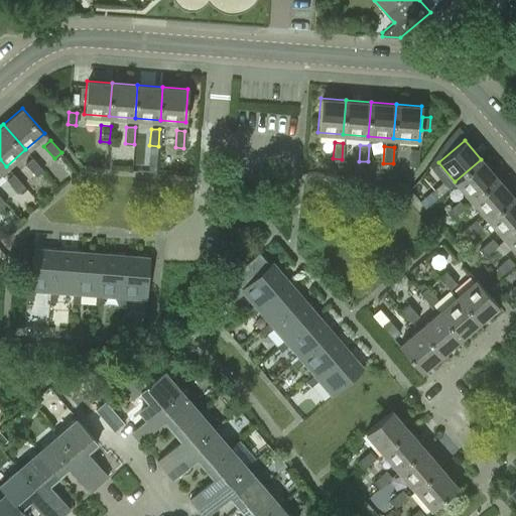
[(417,165),(418,149),(410,148),(408,164),(417,165)]
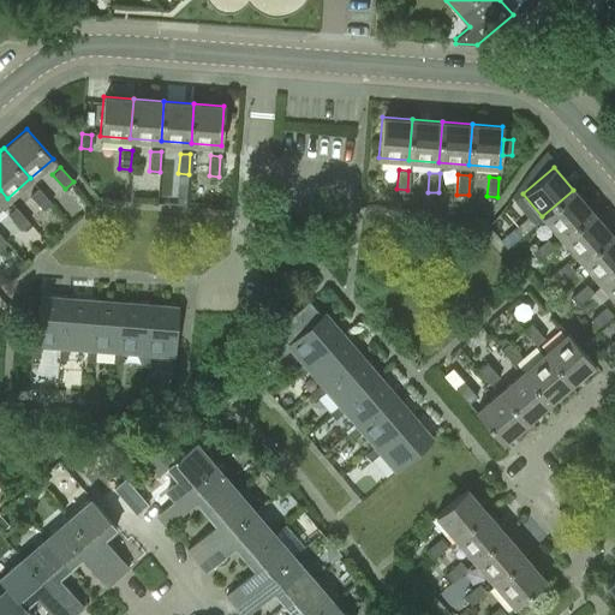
[(43,209),(52,202),(39,186),(30,193),(43,209)]
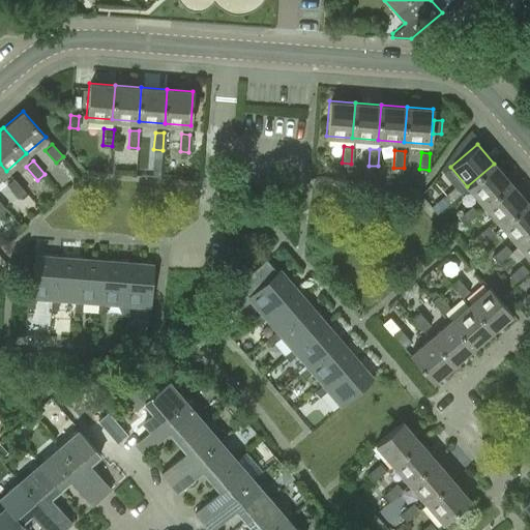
[(483,206),(510,183),(494,164),(467,186),(483,206)]
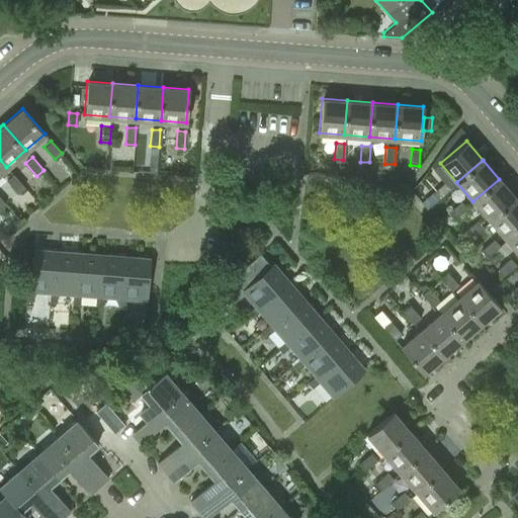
[(17,192),(24,186),(13,174),(6,180),(17,192)]
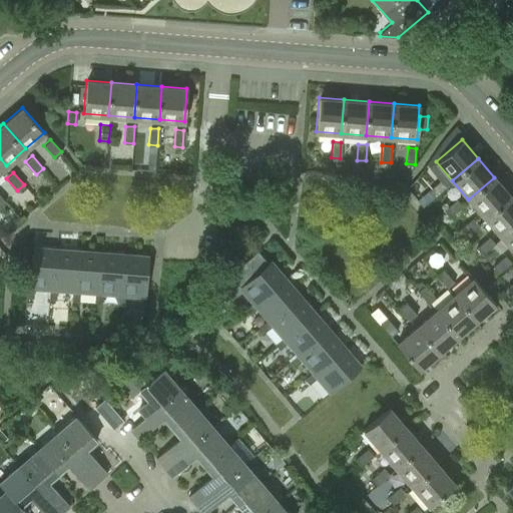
[(485,218),(510,196),(494,177),(468,199),(485,218)]
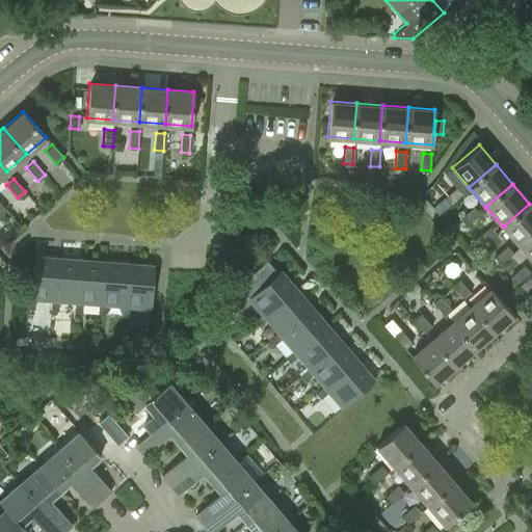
[(450,205),(462,193),(456,186),(444,197),(450,205)]
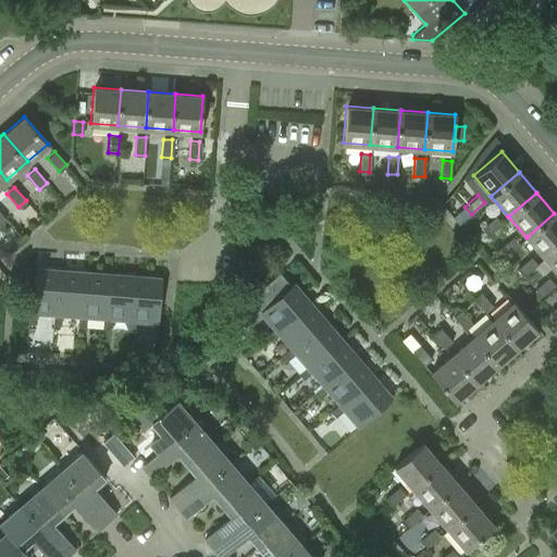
[(544,258),(556,246),(556,215),(554,213),(527,237),(544,258)]
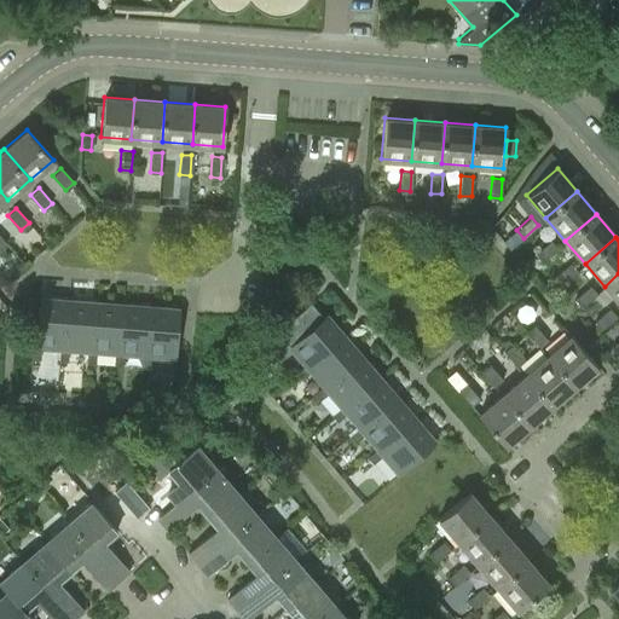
[(543,260),(557,248),(551,239),(536,253),(543,260)]
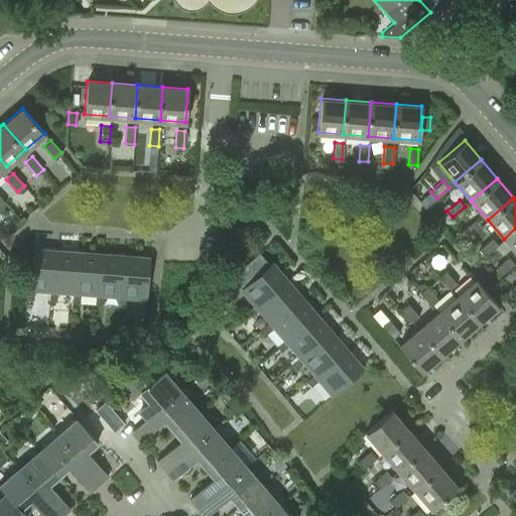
[(469,236),(482,225),(476,219),(463,229),(469,236)]
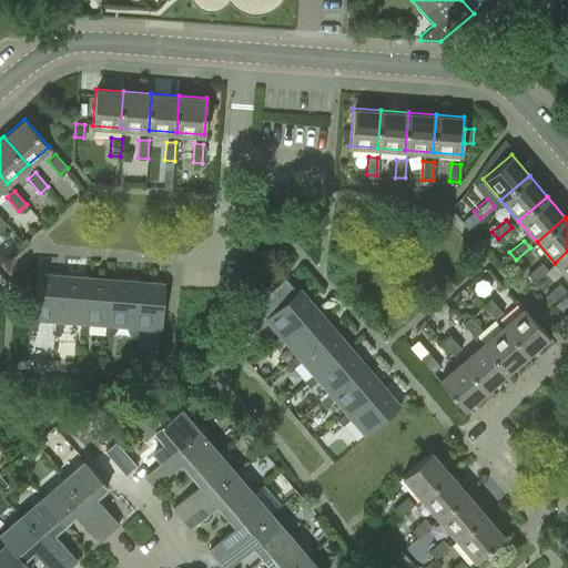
[(567,279),(567,251),(555,263),(567,279)]
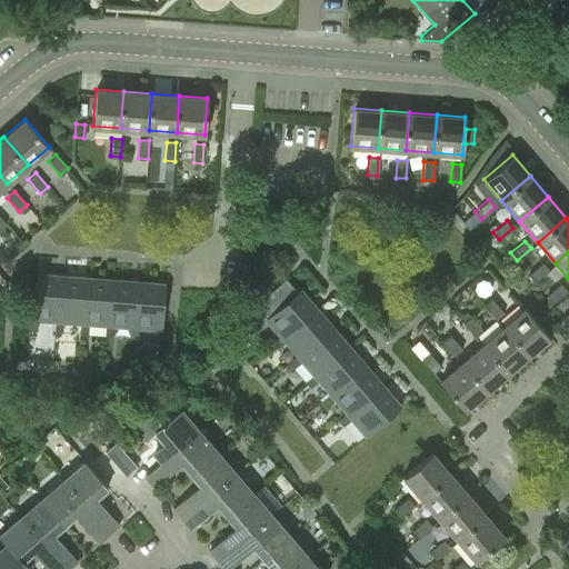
[(536,281),(549,269),(542,261),(528,273),(536,281)]
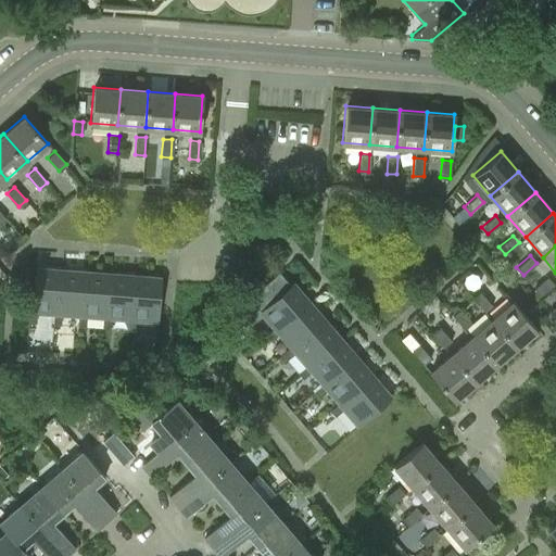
[(53,314),(57,270),(36,269),(33,311),(29,311),(28,323),(36,324),(37,313),(53,314)]
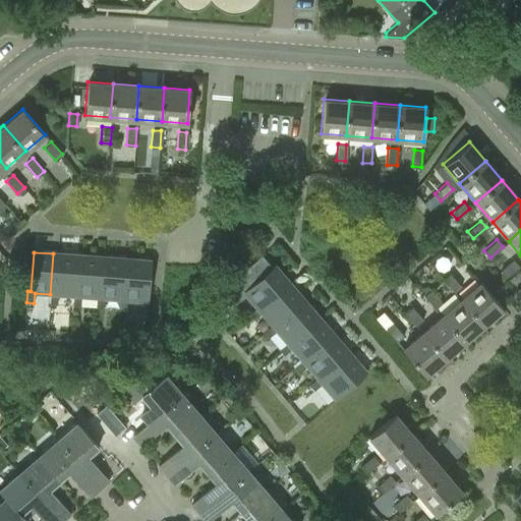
[(73,296),(75,255),(53,253),(50,294),(49,304),(56,304),(57,295),(73,296)]
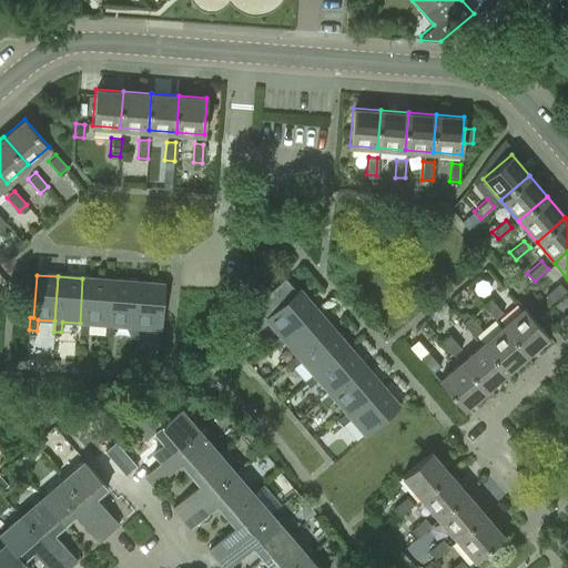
[(104,324),(108,281),(82,279),(80,323),(79,333),(87,334),(88,323),(104,324)]
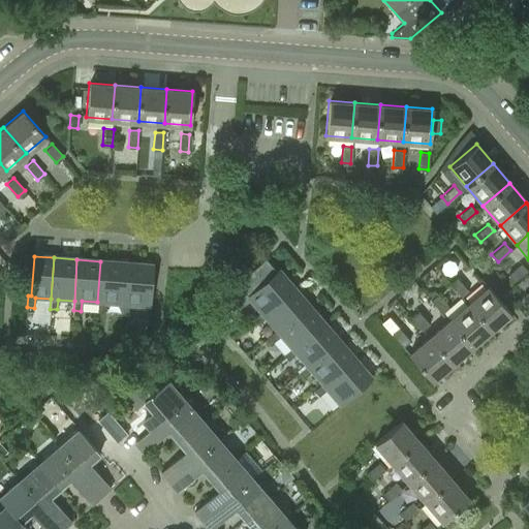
[(279,270),(275,272),(266,260),(224,294),(237,310),(249,300),(260,312),(291,285),(279,270)]
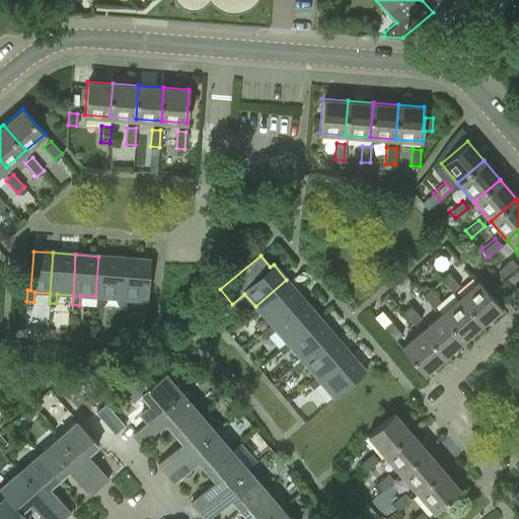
[(120,298),(123,257),(98,256),(95,296),(95,306),(102,307),(103,297),(120,298)]
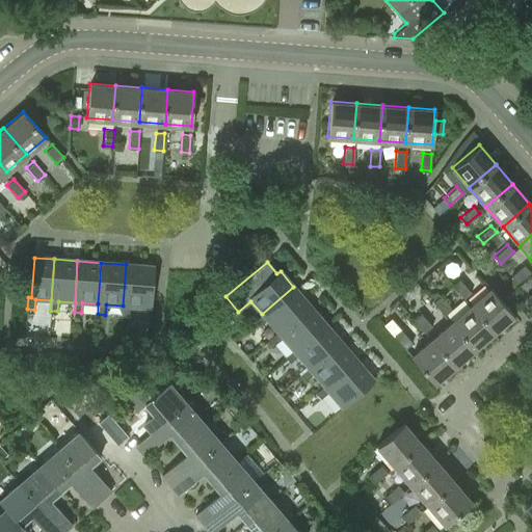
[(151,308),(154,266),(126,264),(123,306),(122,316),(129,317),(130,307),(151,308)]
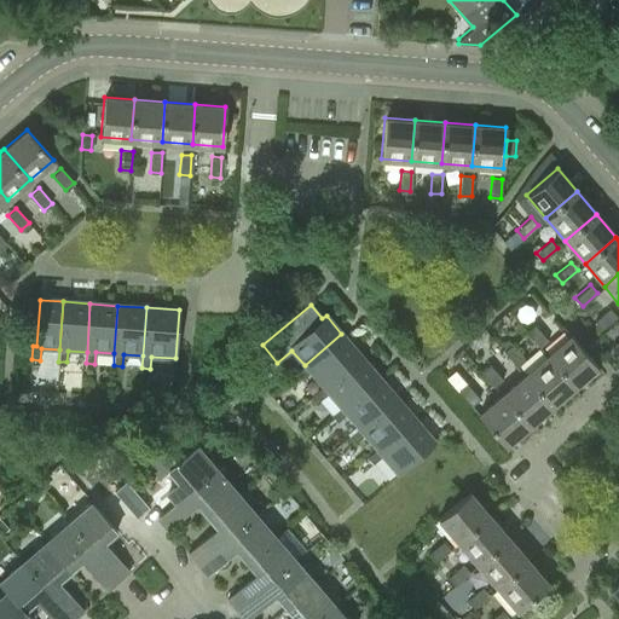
[(603,328),(617,316),(609,308),(596,320),(603,328)]
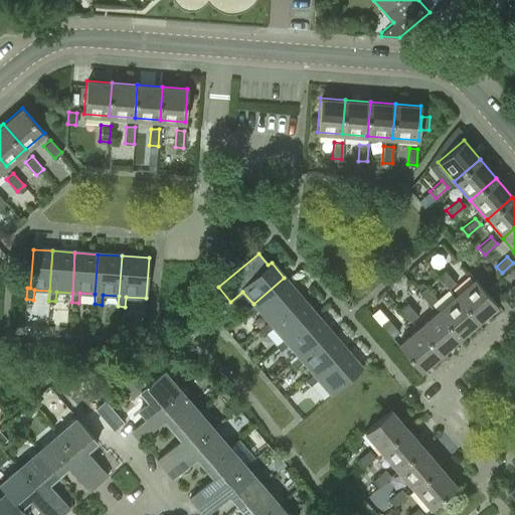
[(423,263),(417,268),(423,275),(428,270),(423,263)]
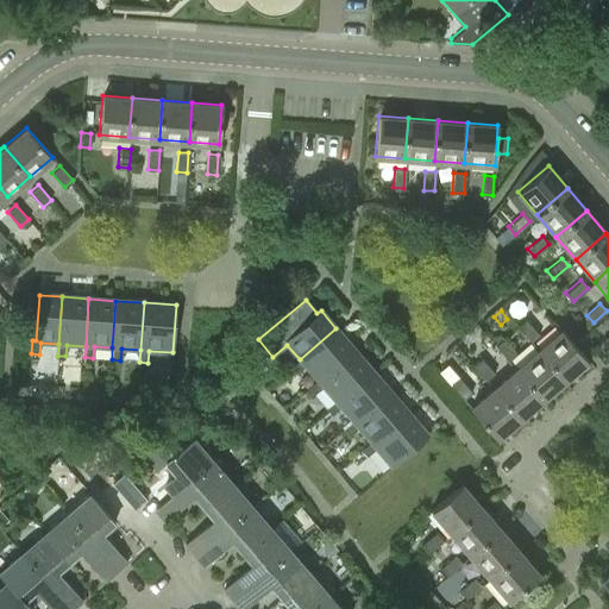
[(531,341),(539,334),(527,319),(519,326),(531,341)]
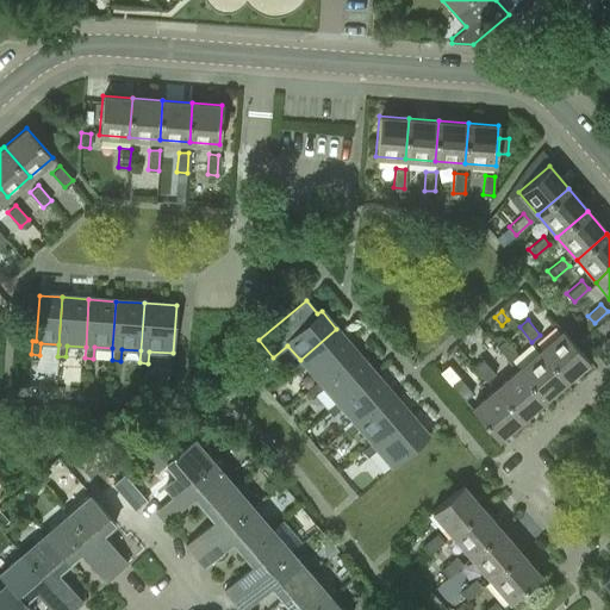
[(318,380),(354,349),(336,329),(300,360),(291,367),(297,374),(306,367),(318,380)]
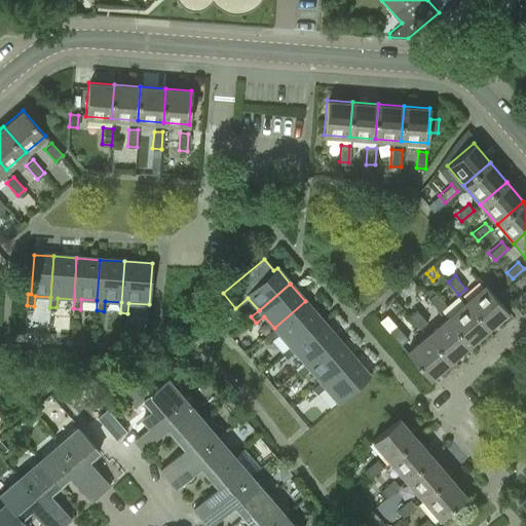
[(488,329),(508,311),(484,286),(464,302),(488,329)]
